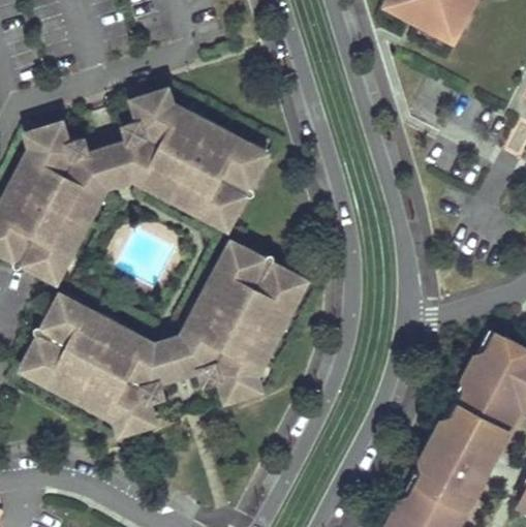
[(407,7),(393,0),(388,0),(385,5),(404,16),(405,11),(407,7)]
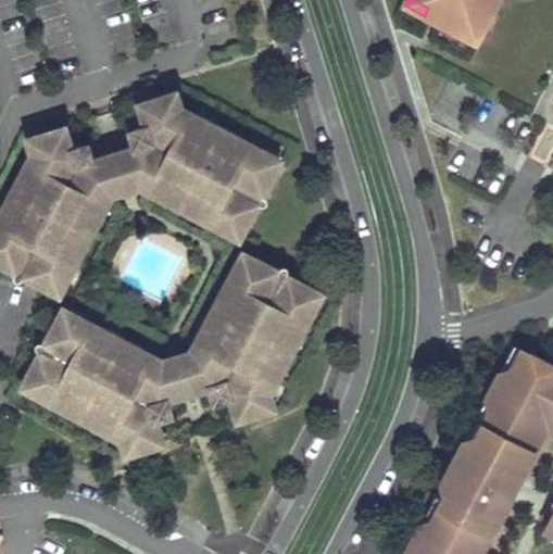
[(413,0),(428,8),(426,12),(454,26),(456,22),(475,32),(490,2),(494,4),(495,0),(413,0)]
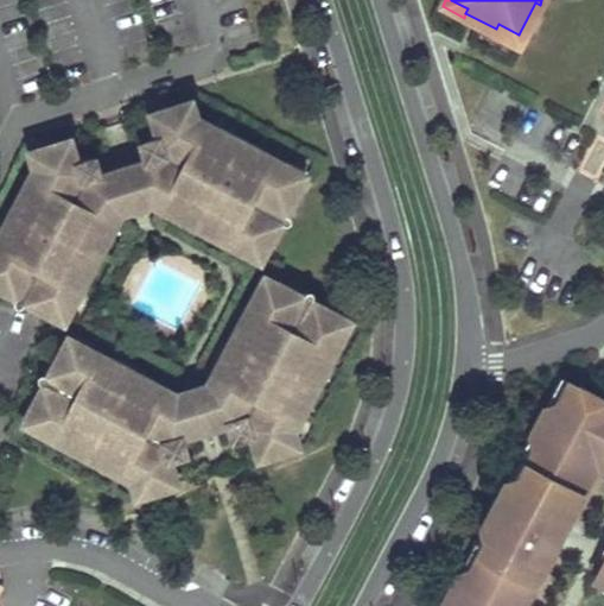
[(519,35),(498,24),(496,29),(494,33),(514,44),(519,35)]
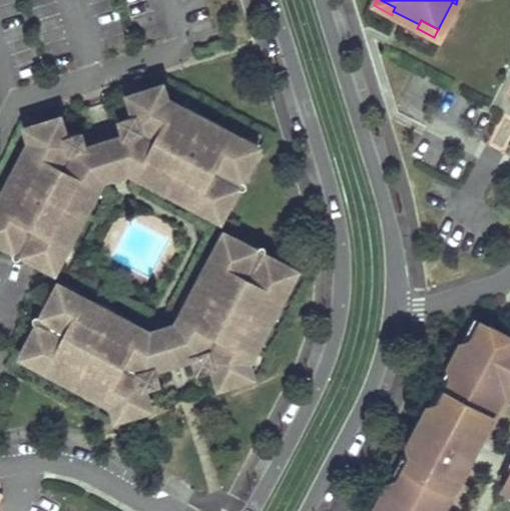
[(119,137),(84,147),(78,131),(63,136),(57,116),(31,124),(36,140),(26,143),(18,159),(21,165),(7,194),(0,197),(0,245),(16,253),(20,243),(25,246),(21,256),(48,269),(55,253),(62,250),(69,234),(67,228),(81,199),(88,197),(98,177),(103,179),(122,174),(125,170),(145,179),(152,177),(180,192),(182,198),(198,207),(205,205),(220,213),(234,186),(225,181),(227,176),(236,181),(252,152),(234,142),(232,135),(216,127),(209,129),(180,114),(178,107),(162,99),(153,102),(148,87),(122,96),(128,116),(114,121),(119,137)]
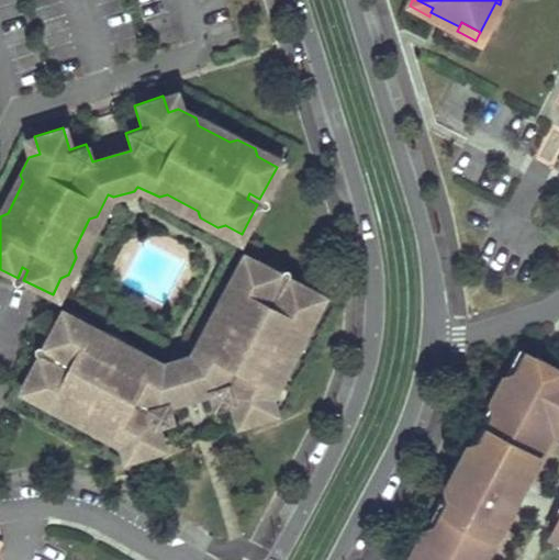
[(160,367),(138,357),(131,359),(100,342),(98,335),(80,325),(73,327),(57,318),(41,348),(51,354),(48,358),(38,353),(21,385),(41,395),(43,403),(60,413),(68,411),(99,427),(101,435),(118,445),(129,441),(134,458),(163,448),(156,426),(171,422),(167,404),(188,399),(209,392),(213,409),(230,403),(237,425),(266,416),(260,400),(271,396),(280,379),(277,372),(293,340),(301,338),(310,321),(308,313),(317,293),(284,276),(279,287),(275,283),(279,273),(249,259),(242,275),(234,278),(225,295),(227,302),(212,334),(204,336),(193,357),(188,355),(176,359),(164,362),(160,367)]
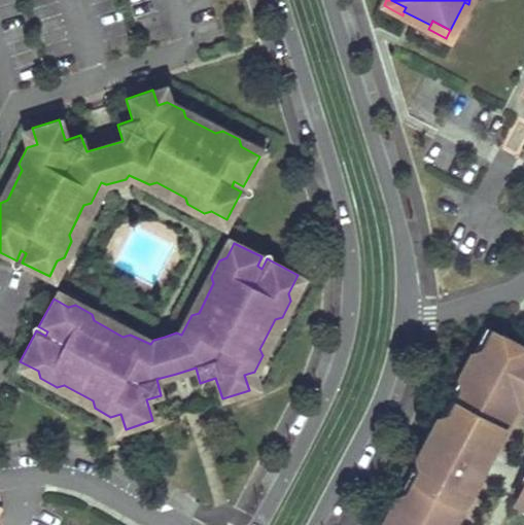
[(454,524),(518,403),(489,387),(495,376),(523,391),(523,348),(515,344),(511,351),(489,339),(483,350),(472,353),(459,378),(463,388),(450,415),(439,418),(431,431),(439,434),(430,449),(423,446),(417,458),(420,469),(407,495),(396,499),(384,523),(384,524),(419,524),(421,520),(430,524),(454,524)]
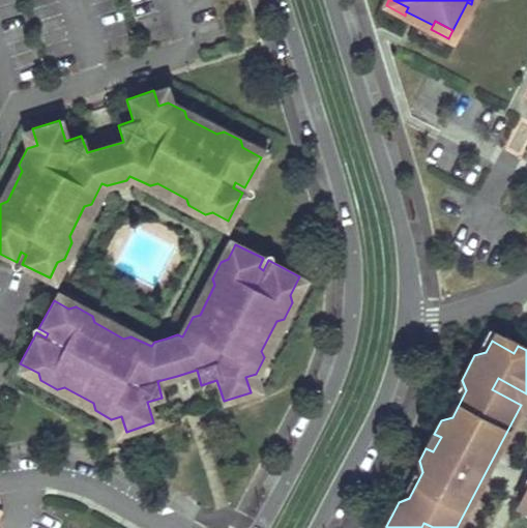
[(526,393),(498,378),(492,389),(521,405),(524,399),(526,400),(526,393)]
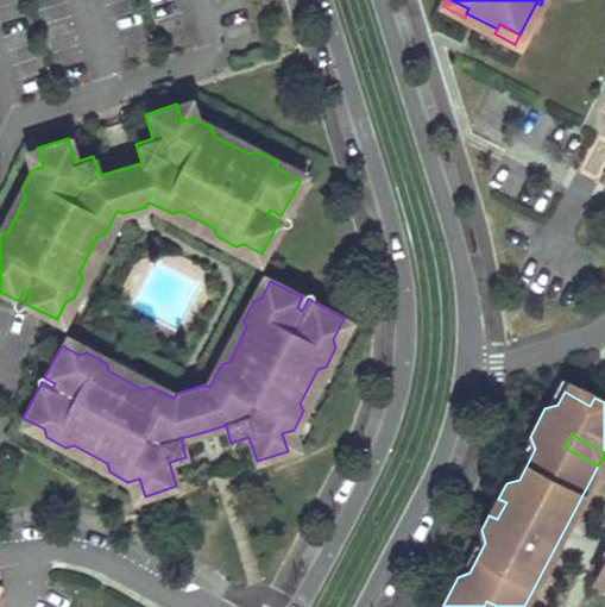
[(604,559),(593,582),(604,587),(604,559)]
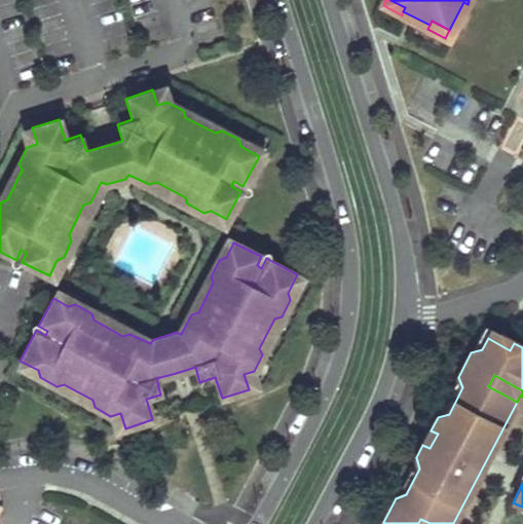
All buildings are outlined.
